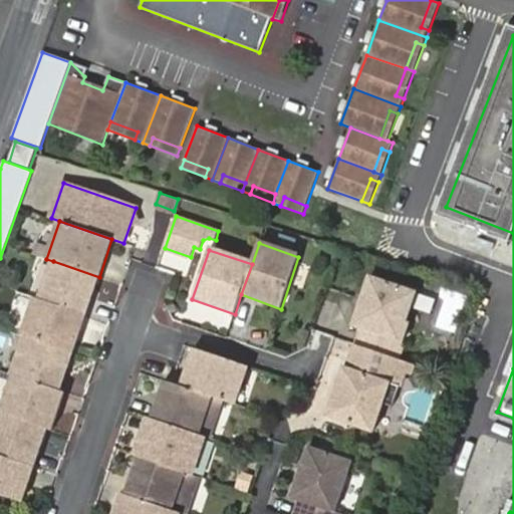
[(41,300),(86,315),(99,277),(53,261),(41,300)]
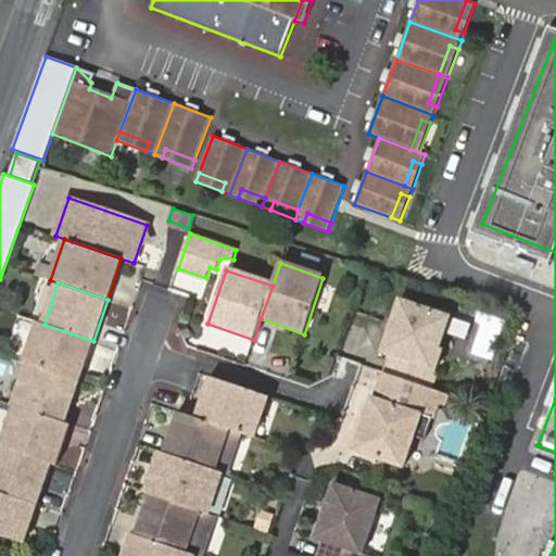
[(391,356),(386,374),(430,388),(442,351),(439,350),(450,317),(399,300),(381,353),(391,356)]
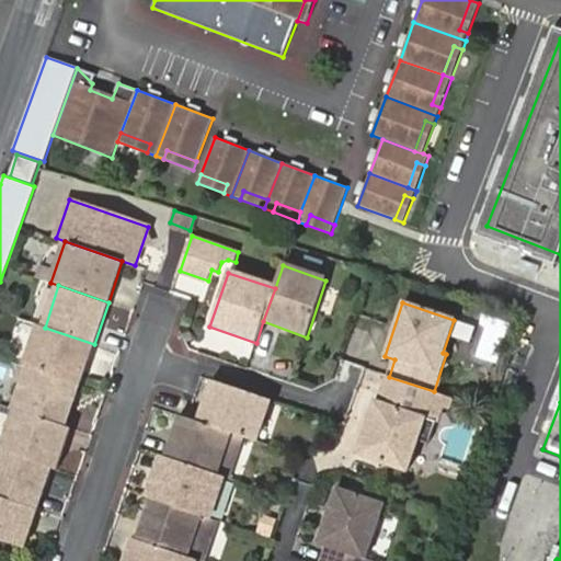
[(476,357),(497,363),(507,323),(485,318),(476,357)]
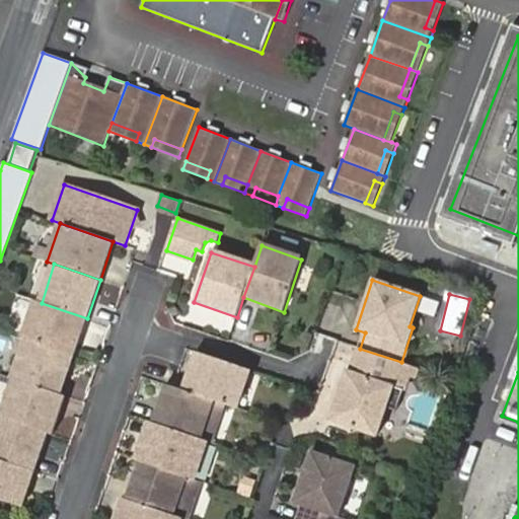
[(74,356),(87,318),(42,303),(36,300),(23,340),(26,341),(74,356)]
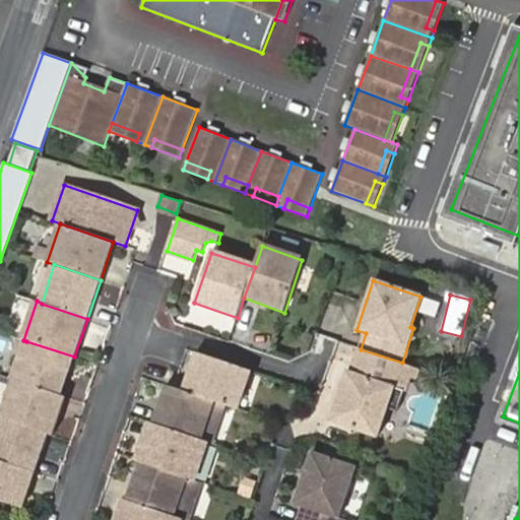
[(15,380),(61,395),(74,356),(26,341),(13,380),(15,380)]
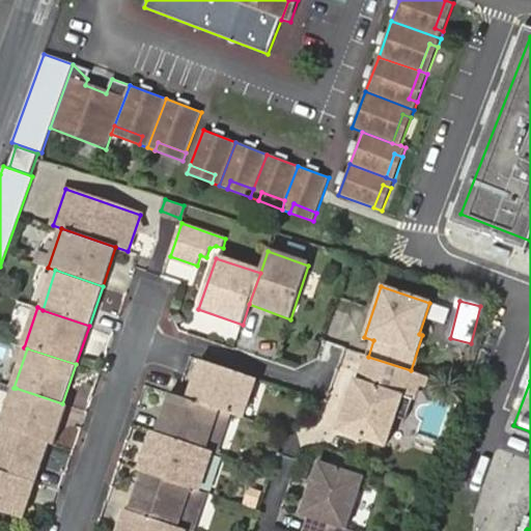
[(355,380),(338,430),(386,447),(396,417),(407,421),(418,386),(424,388),(427,376),(368,357),(360,382),(355,380)]
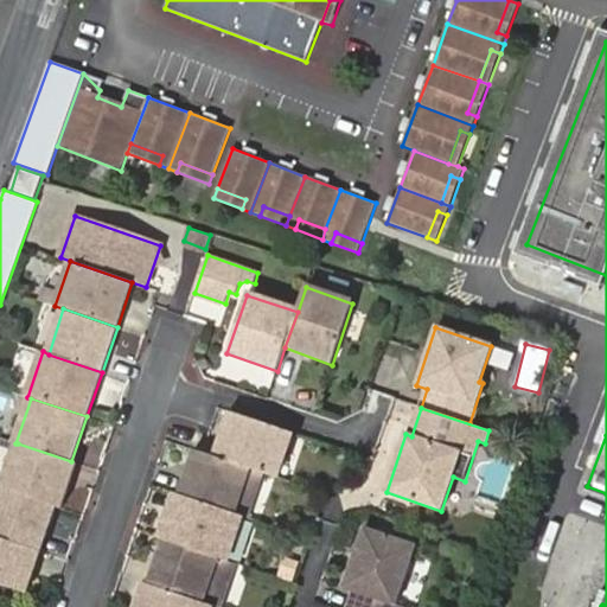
[(292,433),(229,411),(213,457),(261,472),(262,472),(276,478),(292,433)]
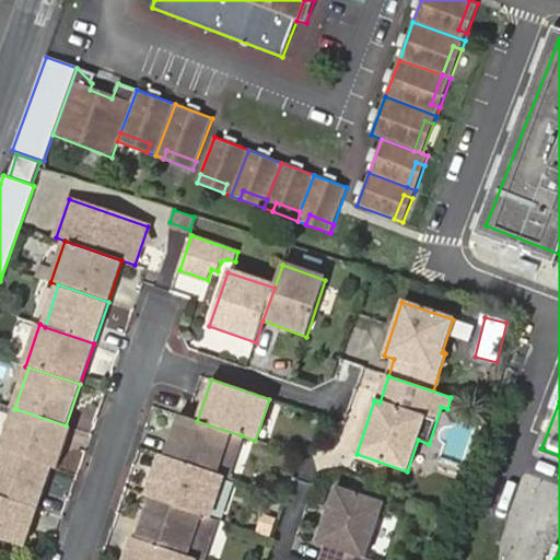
[(16,409),(2,451),(51,467),(57,469),(63,451),(57,450),(66,426),(16,409)]
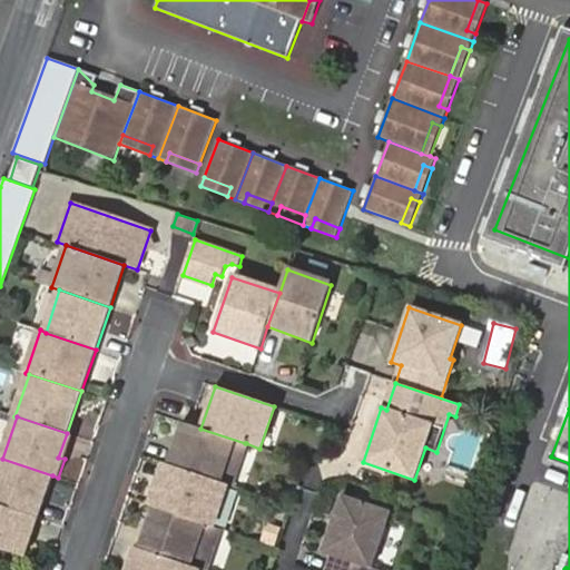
[(245,443),(200,429),(183,422),(168,464),(228,484),(232,487),(246,443),(245,443)]
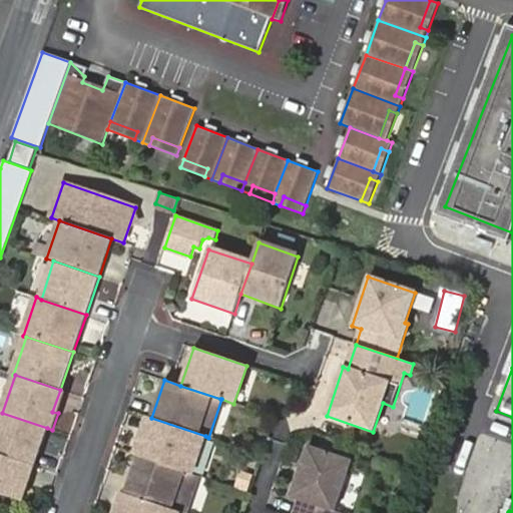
[(65,392),(60,390),(52,412),(58,413),(65,392)]
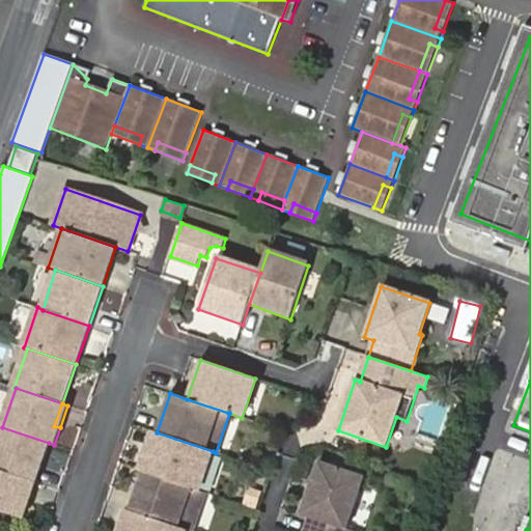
[(2,427),(0,432),(0,470),(35,482),(49,443),(2,427)]
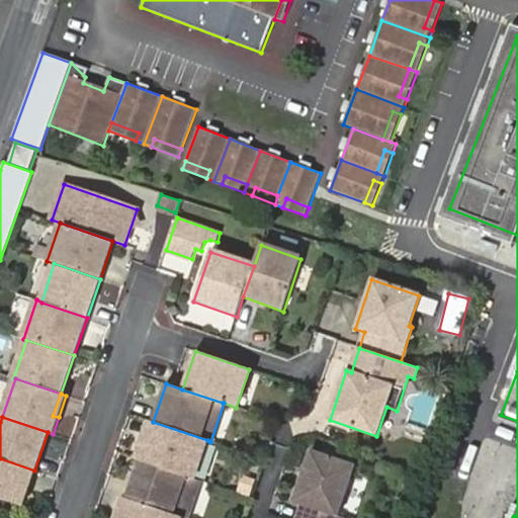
[(148,420),(141,442),(145,444),(153,422),(148,420)]
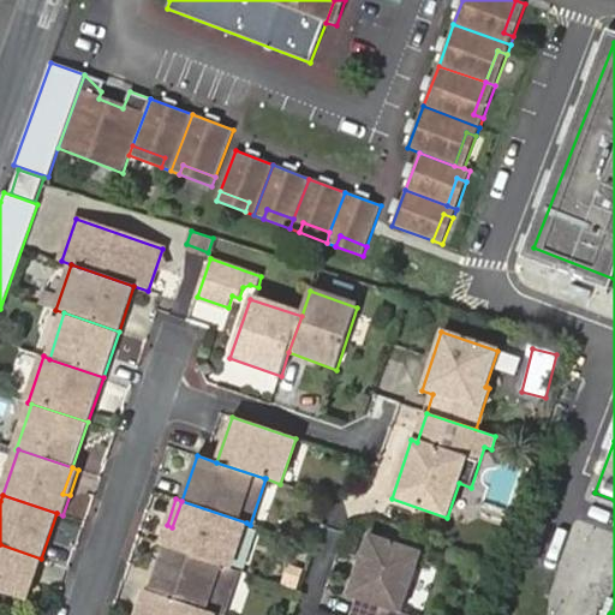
[(231,568),(246,523),(181,501),(172,527),(167,525),(160,544),(166,547),(231,568)]
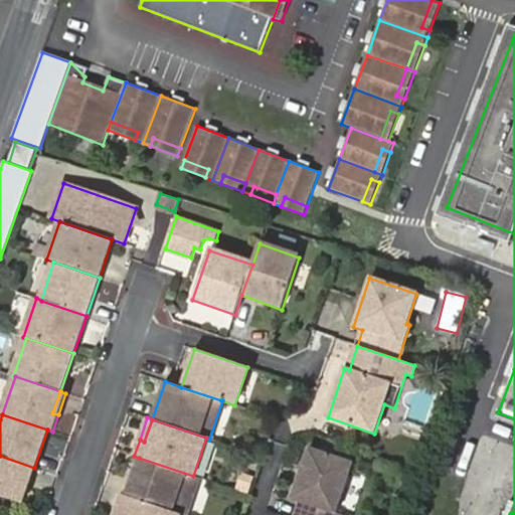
[(320,508),(317,514),(342,514),(336,513),(353,463),(310,448),(292,498),(320,508)]
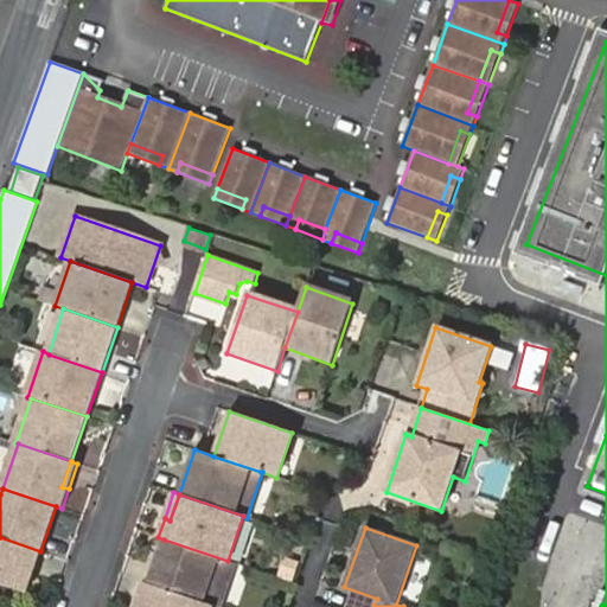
[(0,537),(0,583),(26,593),(40,551),(0,537)]
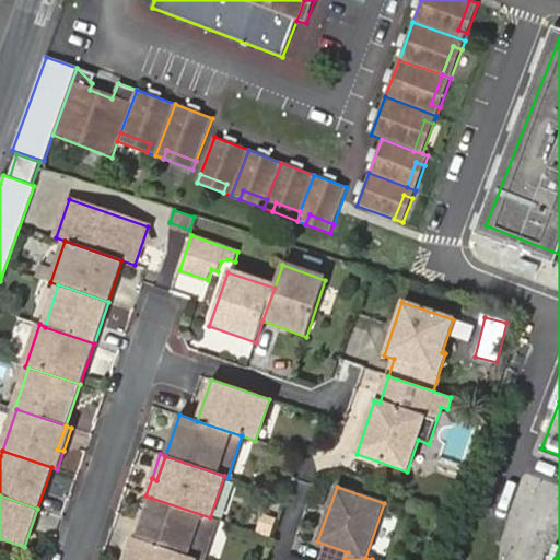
[(202,559),(217,520),(210,517),(151,498),(137,539),(199,559),(202,559)]
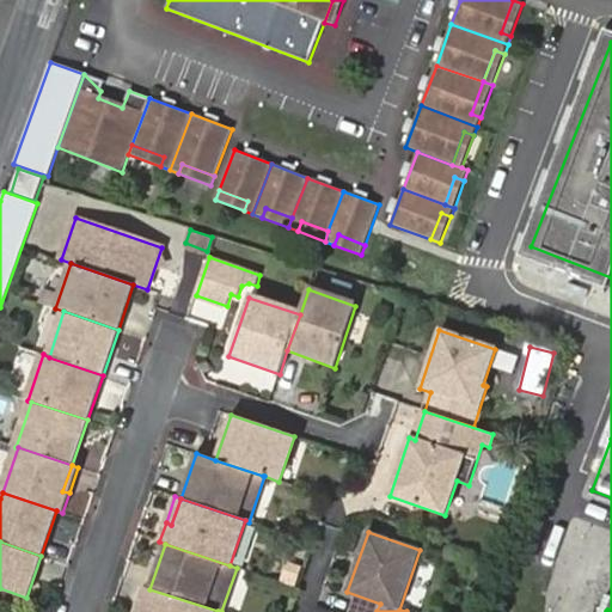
[(283,582),(299,587),(305,568),(288,562),(283,582)]
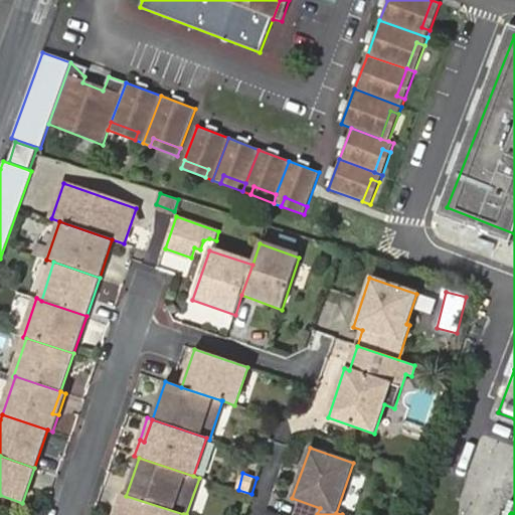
[(121,494),(114,514),(119,514),(126,496),(121,494)]
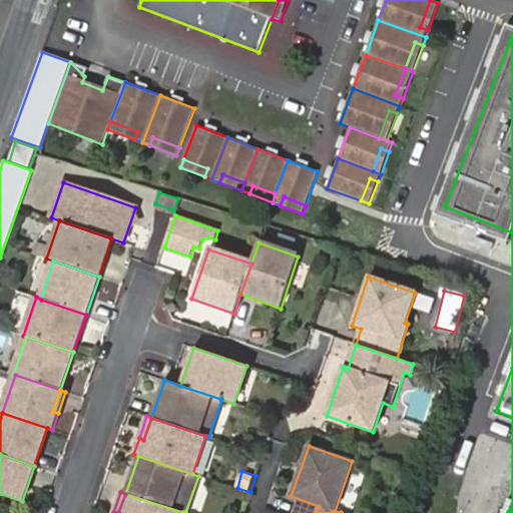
[(182,512),(125,494),(118,512),(182,512)]
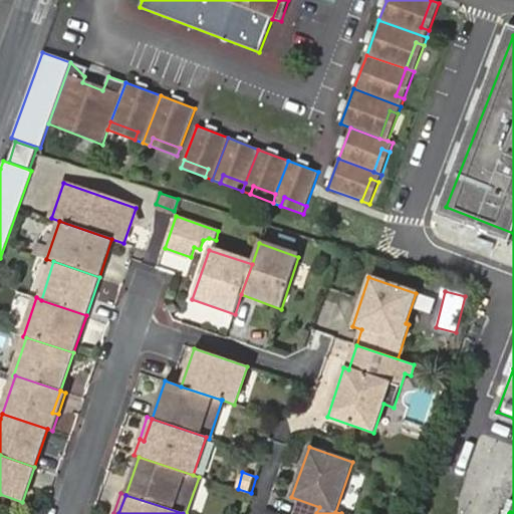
[(316,513),(319,507),(301,501),(296,513),(316,513)]
